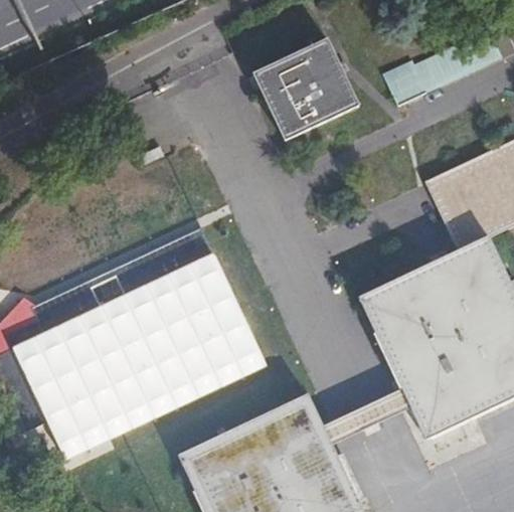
[(410,58),(381,71),(397,105),(502,55),(488,27),(413,62),(410,58)]
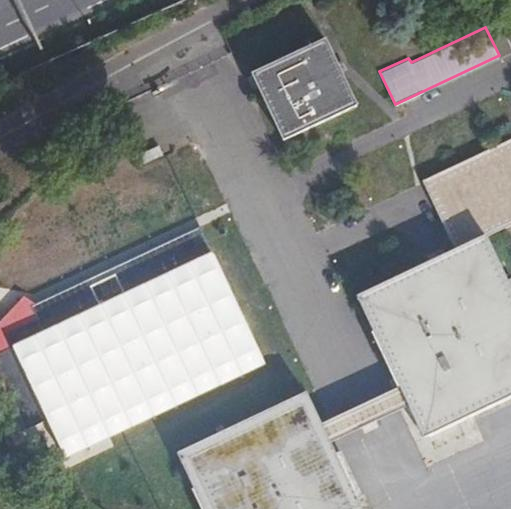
[(325,36),(250,72),(282,140),(357,104),(325,36)]
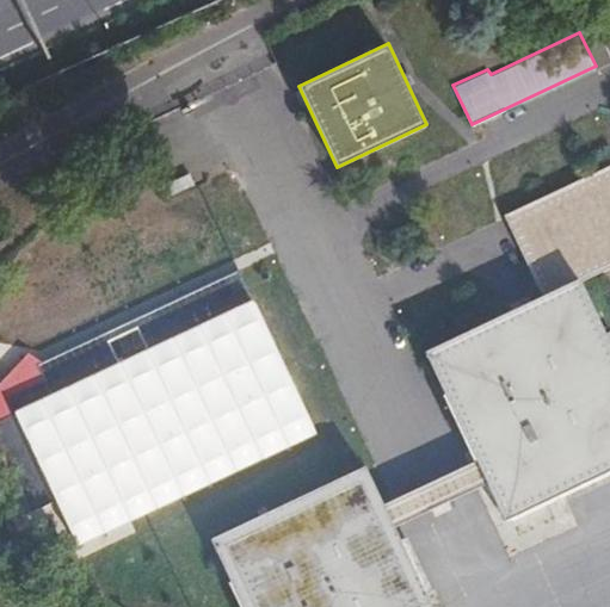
[(424,351),(476,459),(505,520),(562,493),(566,500),(609,478),(609,162),(503,214),(542,295),(424,351)]
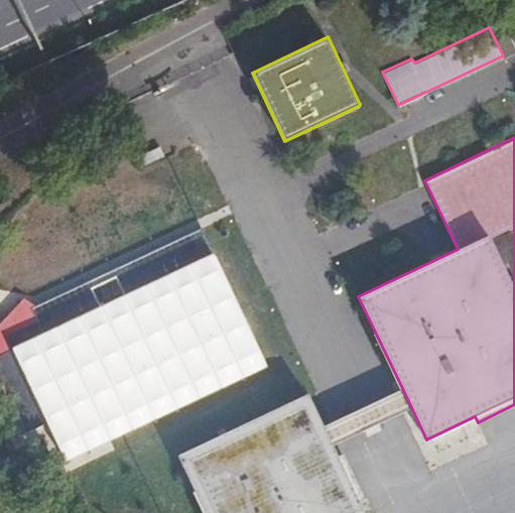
[(45,335),(22,346),(73,457),(272,367),(222,254),(212,259),(200,233),(33,308),(45,335)]
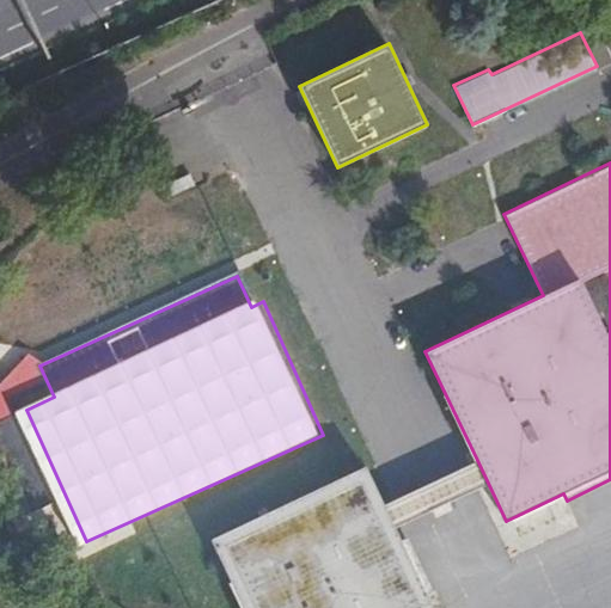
[(384,503),(395,527),(488,483),(477,460),(384,503)]
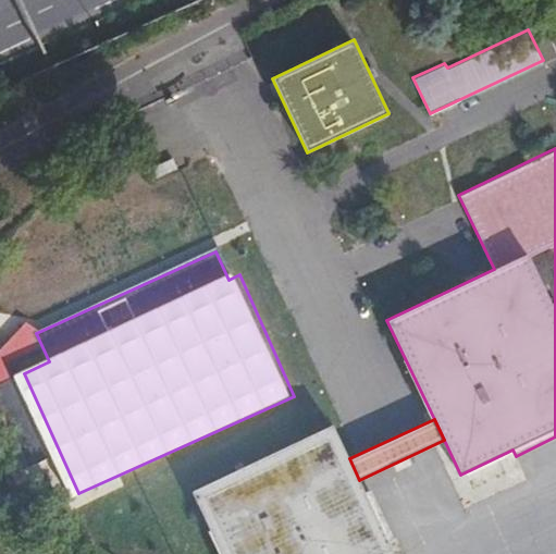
[(394,553),(359,480),(349,458),(332,425),(192,491),(220,553),(394,553)]
